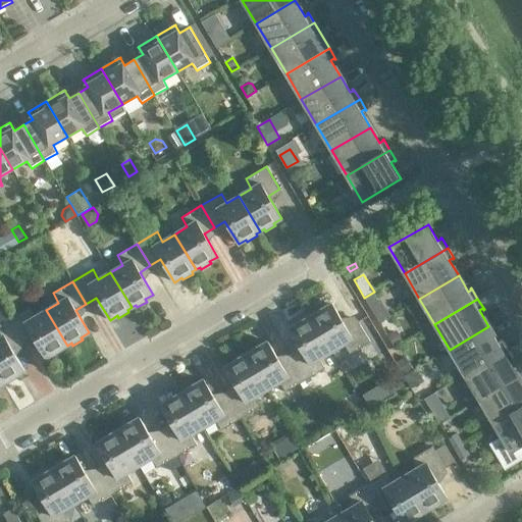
[(314,314),(310,316),(331,352),(344,345),(350,354),(370,342),(357,320),(346,326),(332,304),(324,308),(323,306),(313,312),(314,314)]
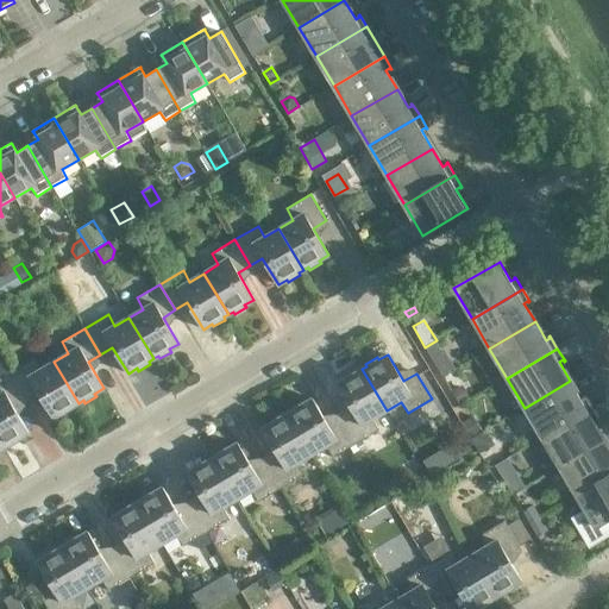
[(443,376),(454,369),(449,358),(437,365),(443,376)]
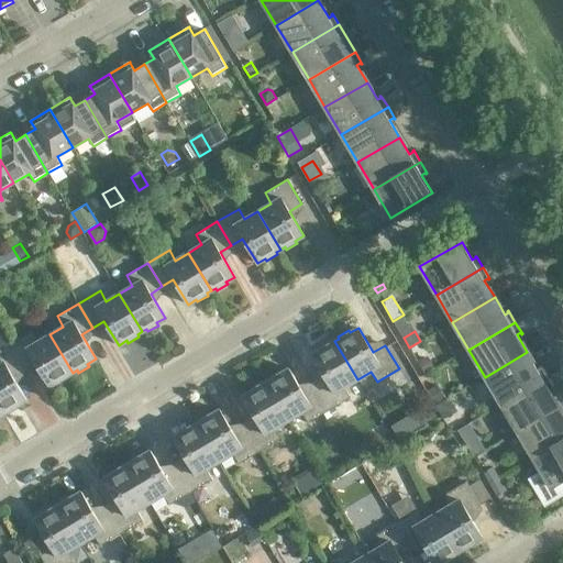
[(31,332),(9,344),(23,368),(34,362),(50,386),(57,382),(59,384),(69,377),(68,375),(73,373),(50,334),(36,342),(31,332)]
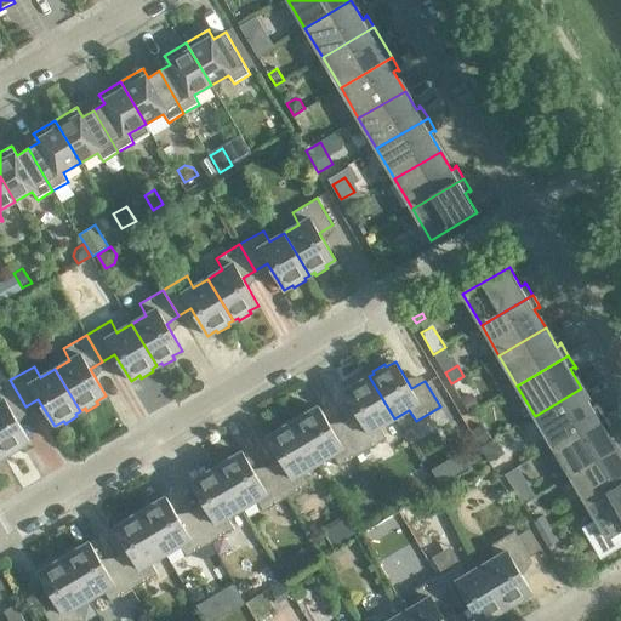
[(359,419),(347,426),(363,453),(387,439),(380,427),(394,419),(369,376),(365,380),(363,376),(351,383),(353,386),(343,392),(359,419)]
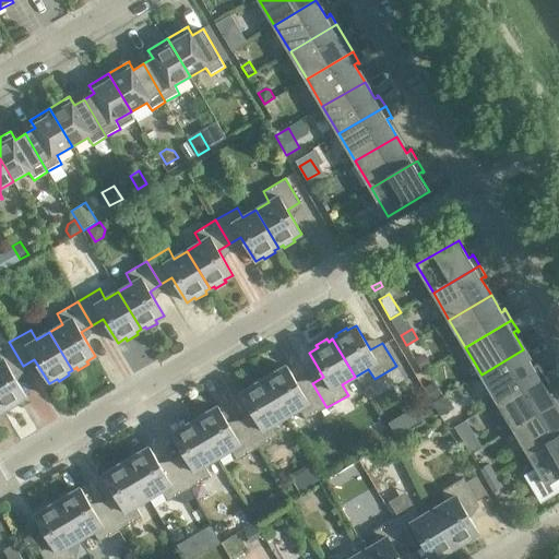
[(23,366),(9,342),(0,347),(0,405),(3,411),(8,408),(9,411),(20,404),(19,402),(26,396),(12,372),(23,366)]
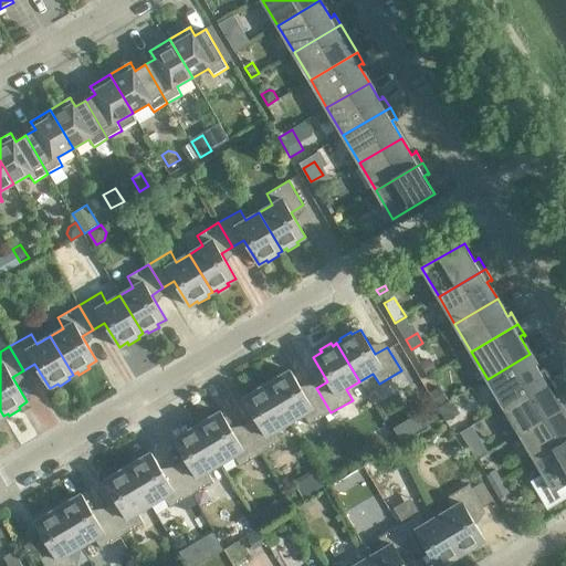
[(541,371),(530,354),(488,379),(504,407),(551,379),(544,367),(543,368),(544,369),(541,371)]
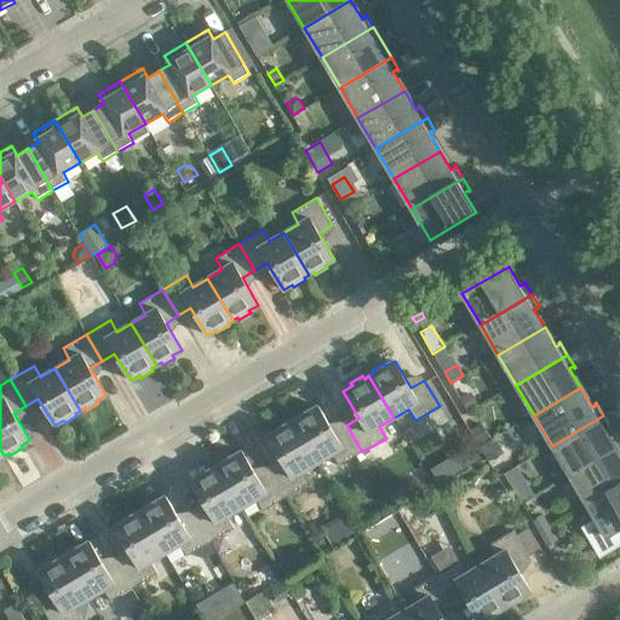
[(469,412),(481,405),(472,391),(460,399),(469,412)]
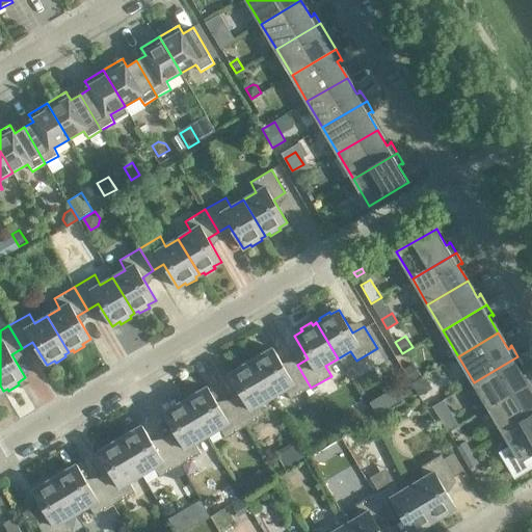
[(255,360),(250,362),(272,397),(285,390),(291,400),(311,388),(297,365),(287,371),(273,348),(265,353),(264,350),(254,356),(255,360)]
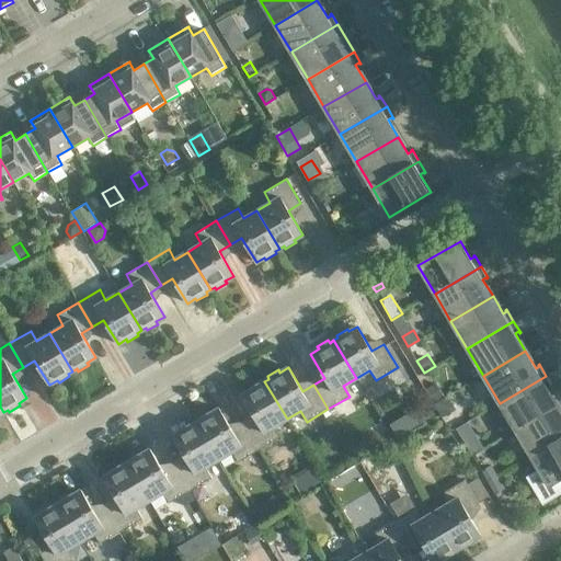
[(552,387),(546,376),(500,403),(515,430),(558,405),(547,388),(550,386),(551,388),(552,387)]
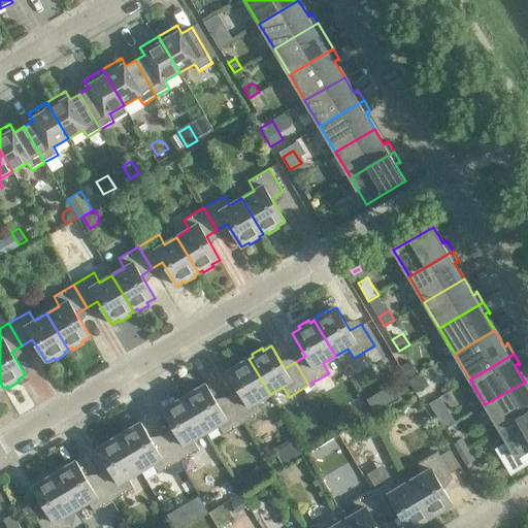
[(240,395),(230,401),(243,424),(264,411),(258,401),(270,394),(249,359),(245,361),(243,359),(233,364),(235,367),(227,371),(240,395)]
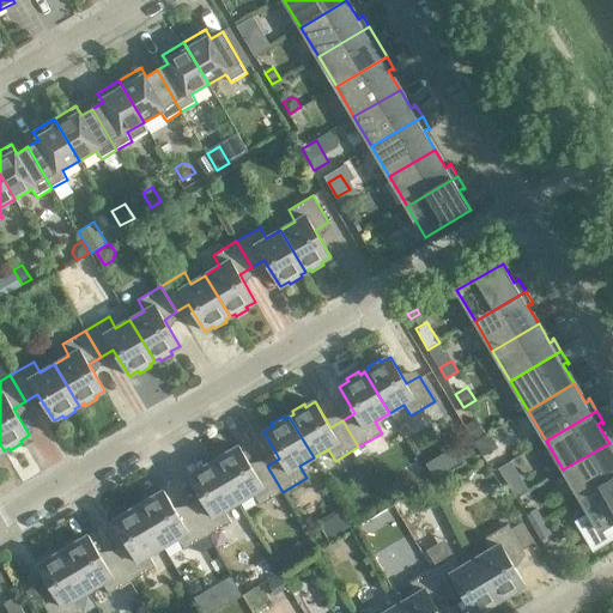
[(486,432),(478,419),(466,426),(474,439),(486,432)]
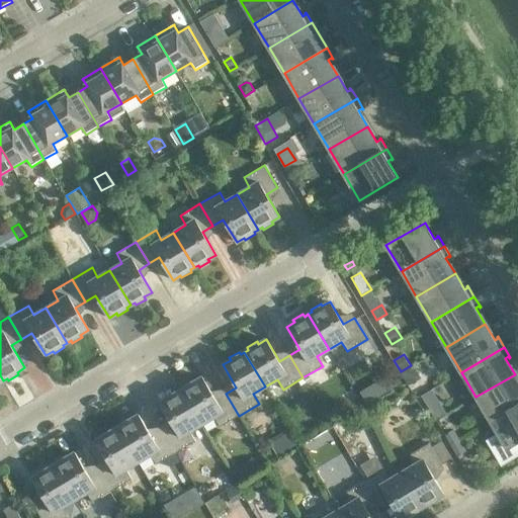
[(419,374),(414,366),(401,373),(409,385),(417,380),(419,374)]
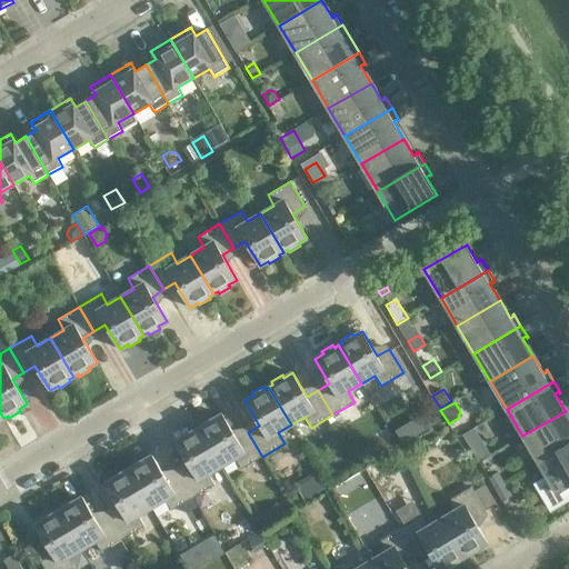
[(568,417),(566,411),(522,436),(539,463),(568,446),(568,417)]
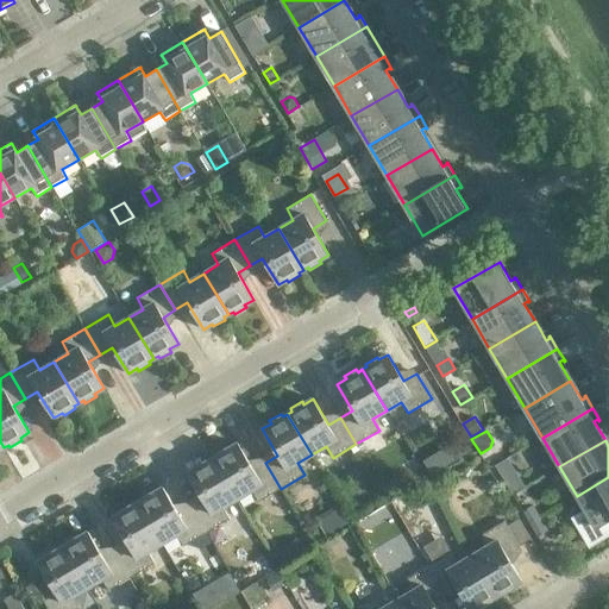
[(217,456),(212,458),(237,500),(251,490),(258,502),(281,489),(265,463),(253,470),(238,443),(228,449),(227,446),(215,452),(217,456)]
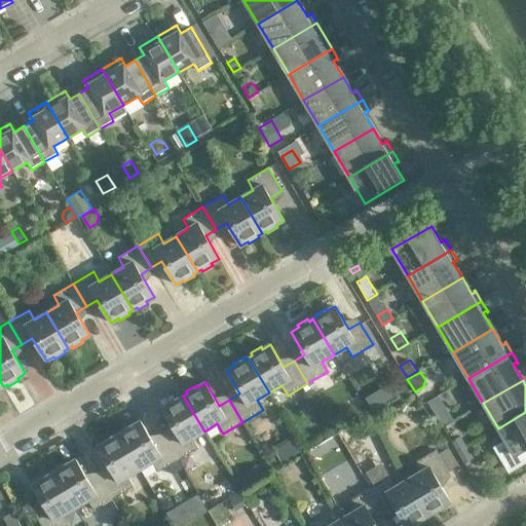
[(175,431),(164,438),(178,460),(198,448),(192,439),(204,431),(183,396),(180,398),(178,396),(167,402),(170,404),(161,409),(175,431)]
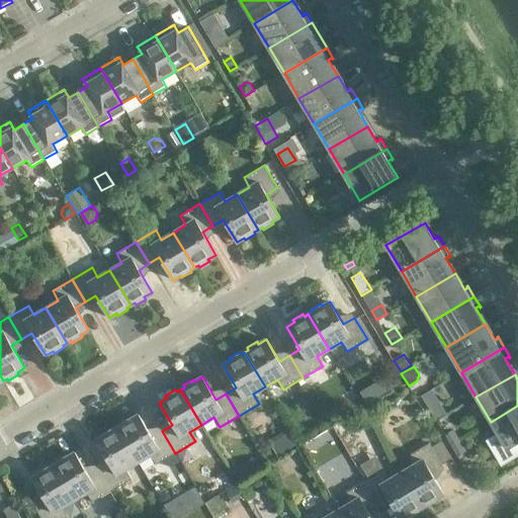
[(436,421),(446,414),(440,404),(430,410),(436,421)]
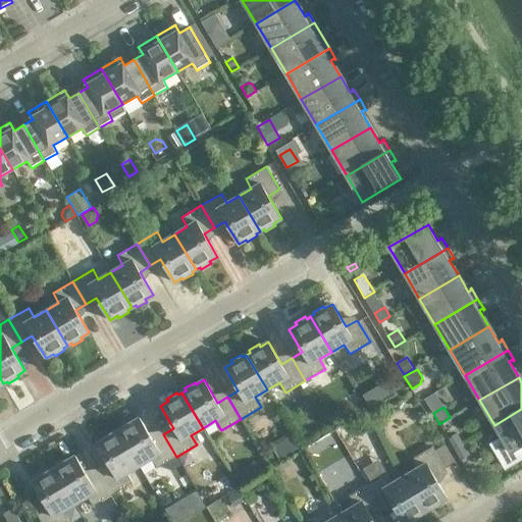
[(521,409),(494,425),(503,438),(494,444),(508,466),(521,457),(521,409)]
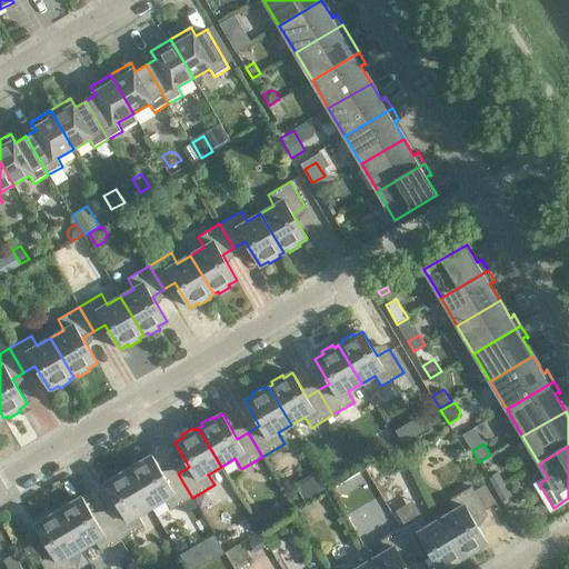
[(132,467),(128,469),(151,508),(165,500),(171,510),(192,498),(178,473),(167,480),(152,456),(143,460),(142,458),(131,465),(132,467)]
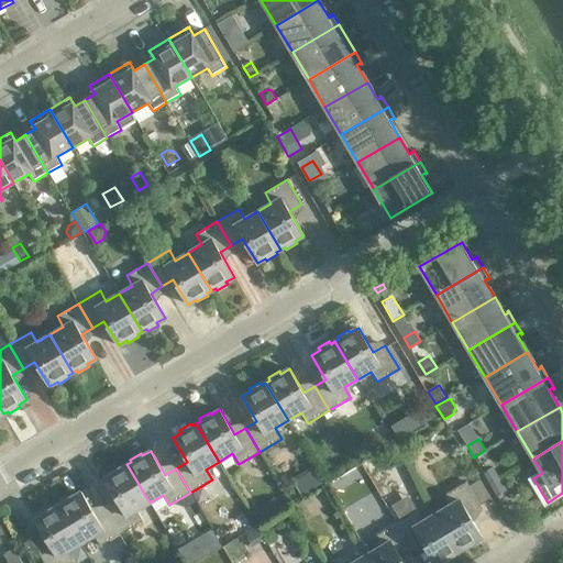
[(118,503),(107,509),(121,533),(143,521),(136,510),(150,503),(127,464),(123,467),(121,464),(110,471),(112,473),(103,478),(118,503)]
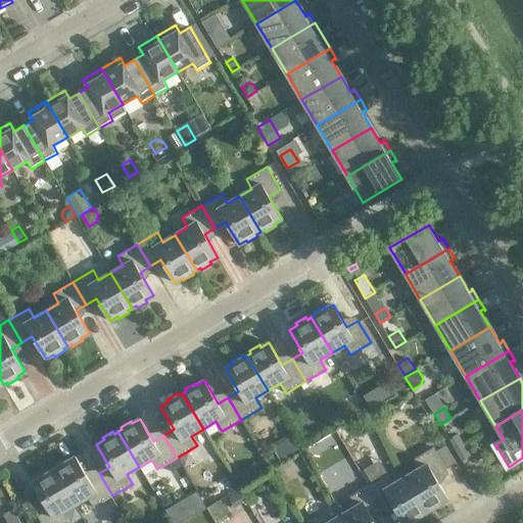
[(459,433),(448,439),(456,449),(465,443),(459,433)]
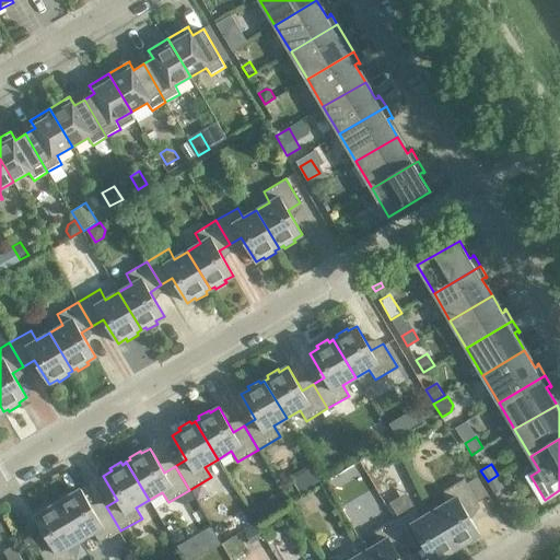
[(466,482),(477,502),(488,497),(476,477),(466,482)]
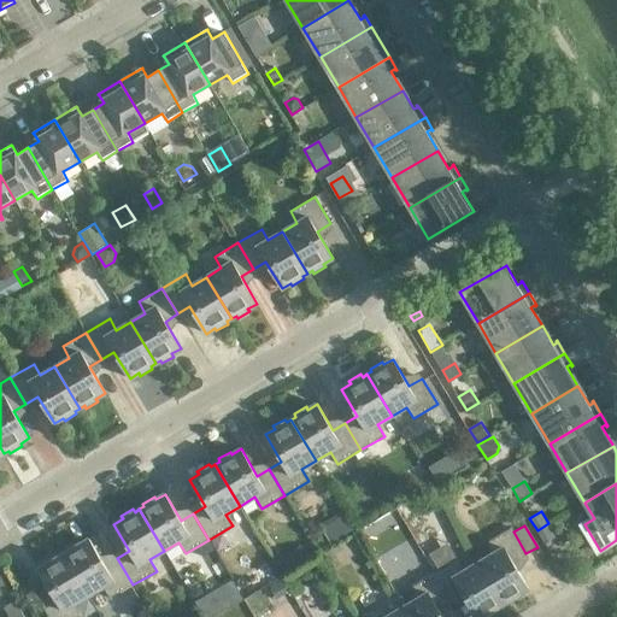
[(546,527),(538,532),(545,544),(553,539),(546,527)]
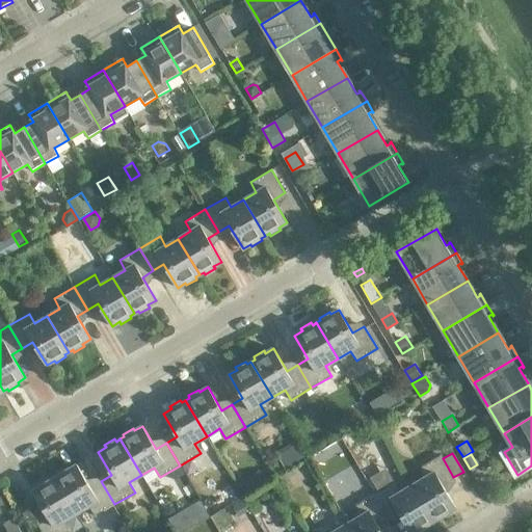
[(425,478),(413,485),(434,521),(437,519),(440,521),(450,515),(448,512),(456,508),(443,484),(454,478),(453,477),(443,458),(441,455),(419,468),(425,478)]
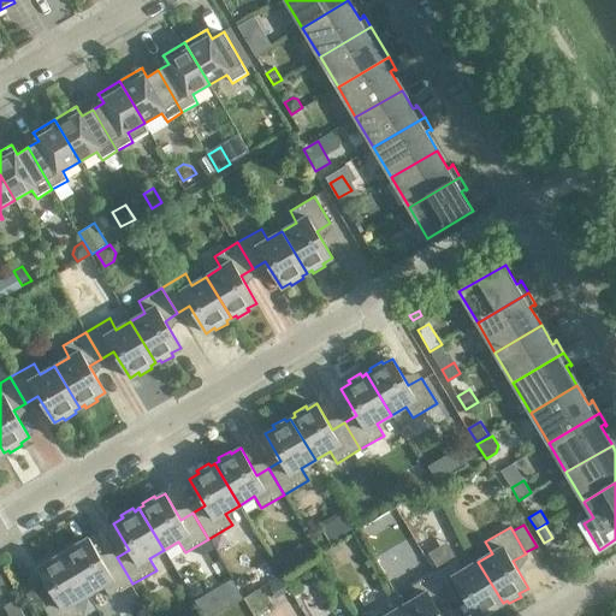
[(67,551),(64,554),(88,594),(102,586),(110,598),(132,584),(117,557),(105,564),(89,538),(80,544),(78,540),(66,548),(67,551)]
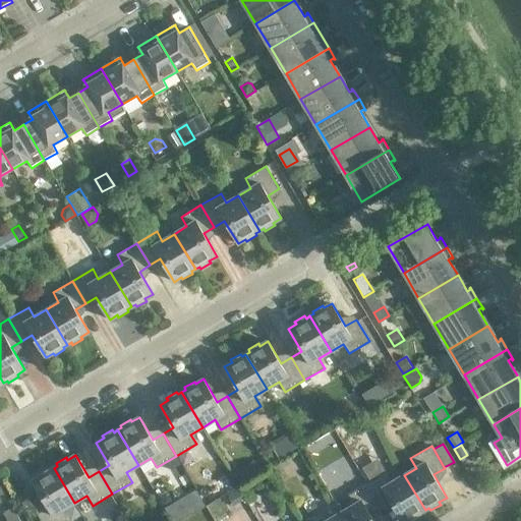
[(233,472),(239,483),(250,477),(243,466),(233,472)]
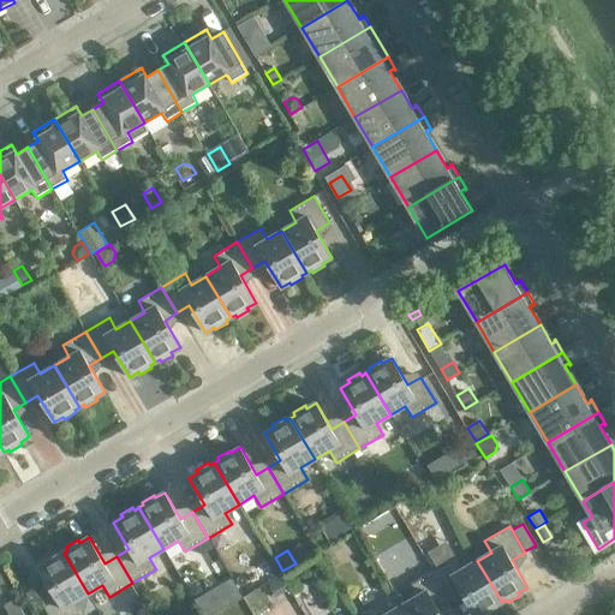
[(73,602),(88,593),(64,553),(59,555),(57,553),(45,559),(47,562),(37,567),(54,595),(40,602),(47,614),(77,614),(81,614),(73,602)]
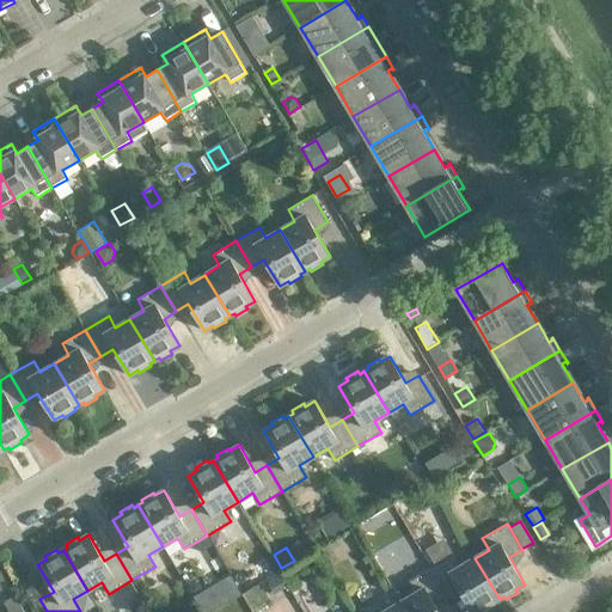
[(453,555),(430,569),(446,595),(458,588),(472,611),(477,611),(483,609),(484,611),(496,605),(495,603),(500,599),(475,558),(460,567),(453,555)]
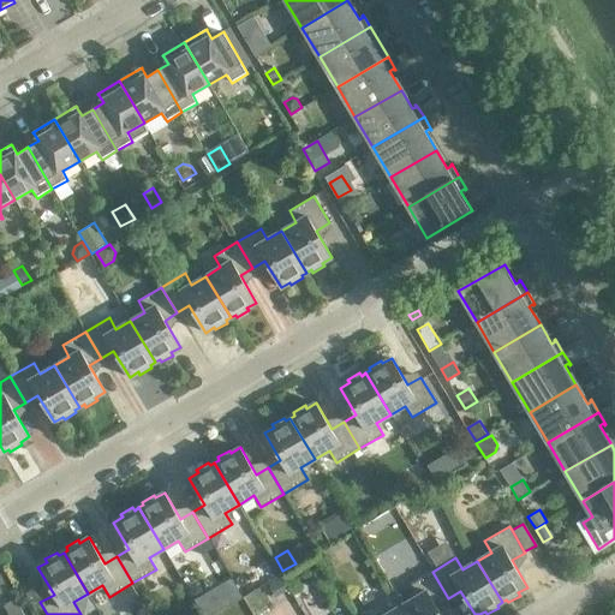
[(448,598),(433,572),(408,585),(416,597),(401,605),(406,614),(441,614),(436,605),(448,598)]
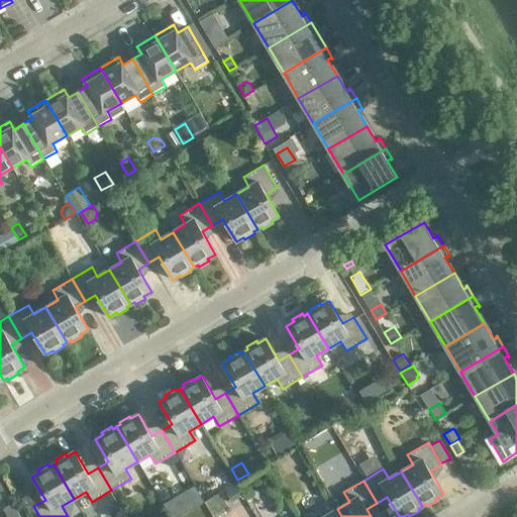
[(236,484),(225,490),(232,501),(242,495),(236,484)]
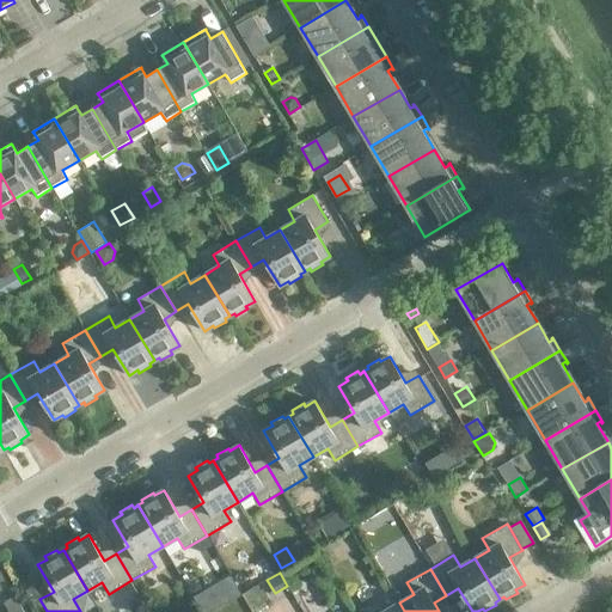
[(17,611),(23,610),(14,597),(4,603),(8,611),(17,611)]
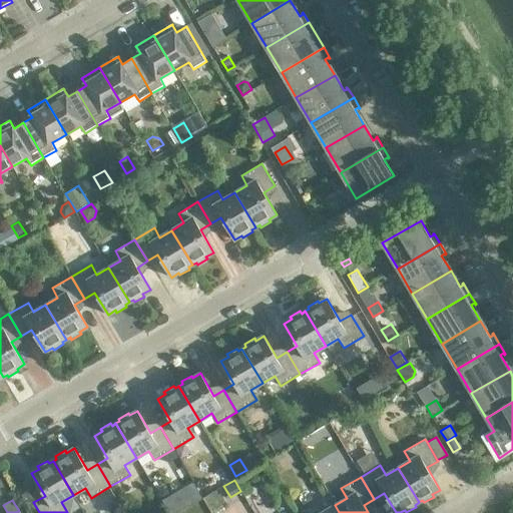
[(317,503),(299,512),(339,512),(335,505),(323,512),(317,503)]
